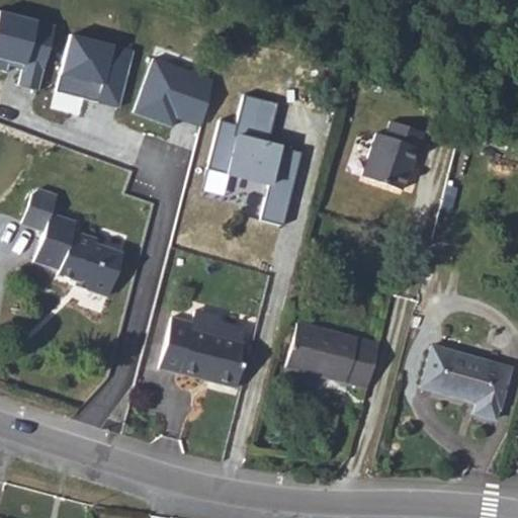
[(16,87),(39,92),(54,24),(0,12),(0,71),(5,72),(7,61),(21,64),(16,87)]
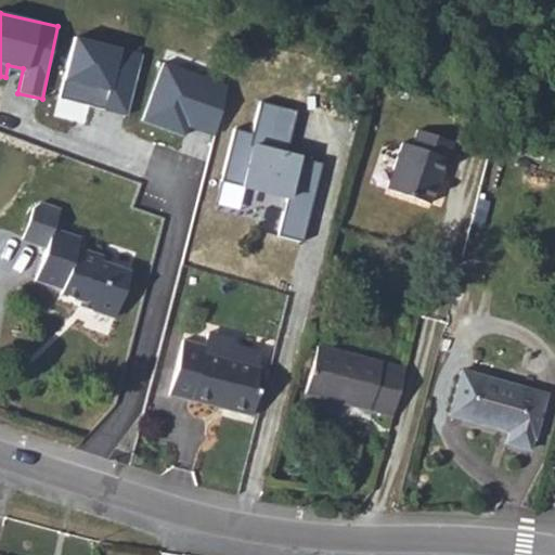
[(59,98),(127,115),(142,55),(74,38),(59,98)]
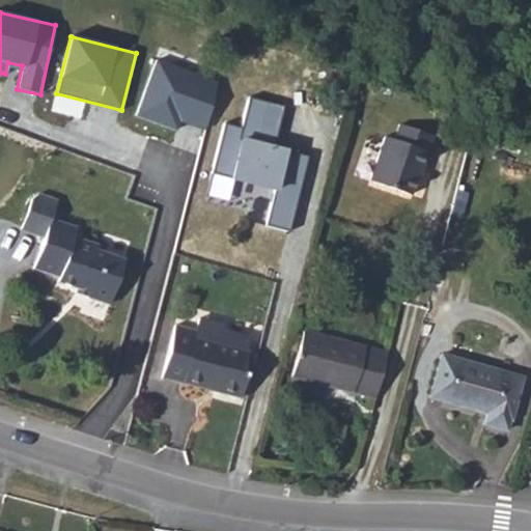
[(177,119),(204,129),(222,78),(155,55),(134,117),(174,131),(177,119)]
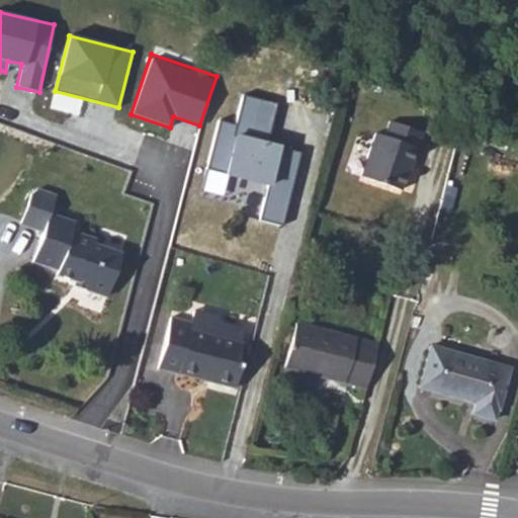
[(262,222),(281,227),(301,152),(264,142),(275,101),(243,93),(235,122),(217,118),(202,168),(271,186),(262,222)]
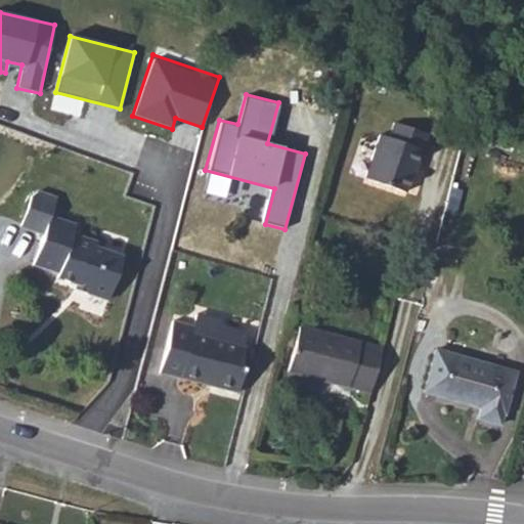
[(422,130),(388,119),(383,135),(375,132),(360,174),(400,187),(408,163),(410,163),(422,130)]
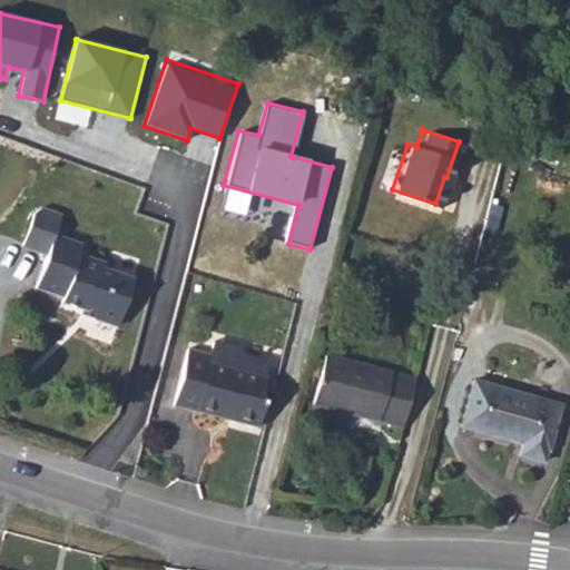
[(46,249),(33,290),(96,310),(94,316),(121,325),(138,275),(109,266),(111,261),(79,252),(81,244),(55,236),(61,215),(37,207),(26,243),(46,249)]
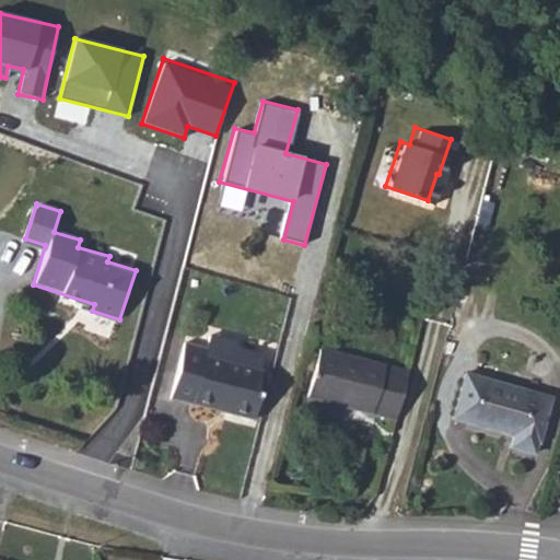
[(251,417),(258,389),(252,387),(257,368),(255,366),(258,351),(232,343),(234,338),(207,331),(203,343),(181,337),(165,395),(251,417)]
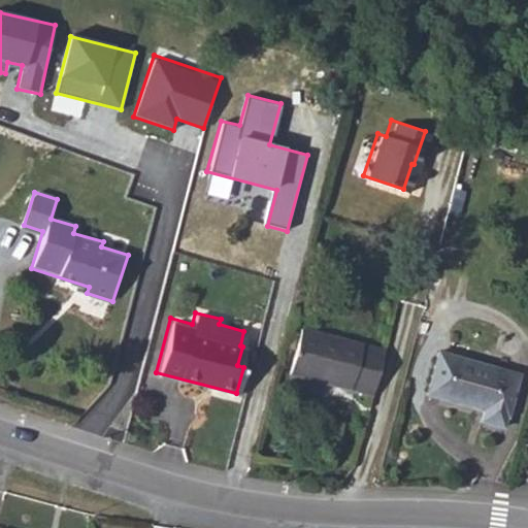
[(293,370),(373,391),(386,343),(304,323),(293,370)]
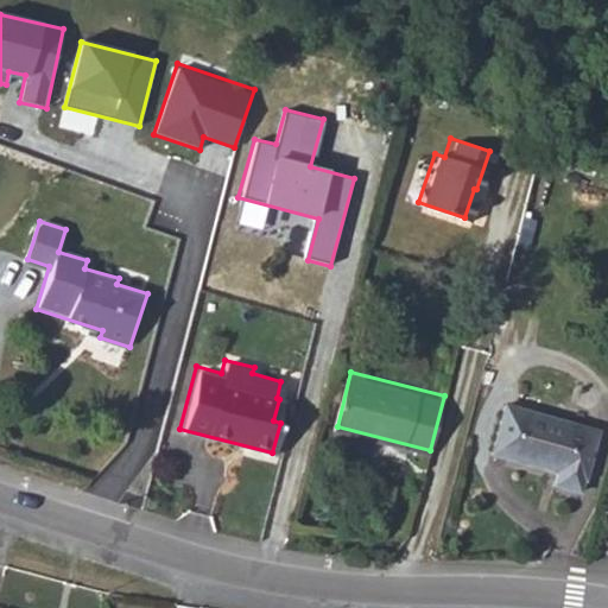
[(595,432),(504,404),(488,454),(551,474),(548,485),(576,493),(595,432)]
